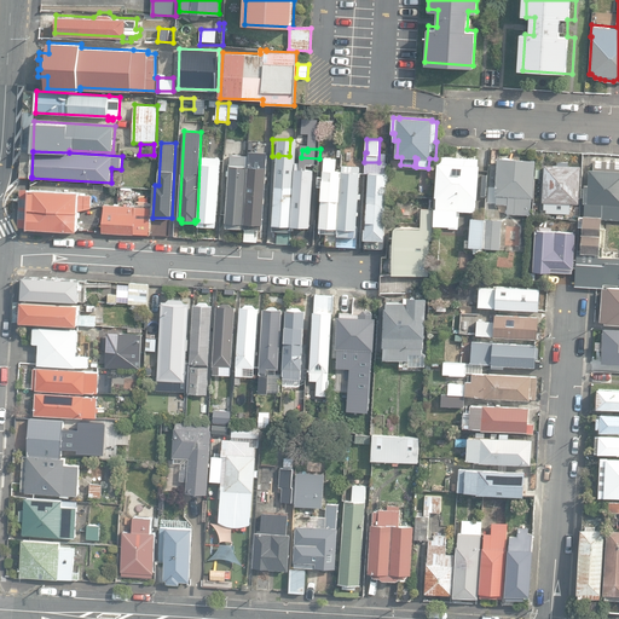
[(258,230),(262,230),(267,152),(250,151),(244,241),(258,242),(258,230)]
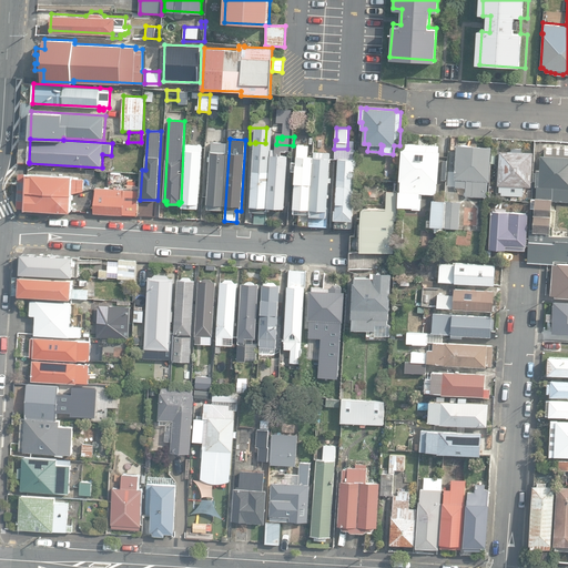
[(212,142),(209,209),(224,209),(227,143),(212,142)]
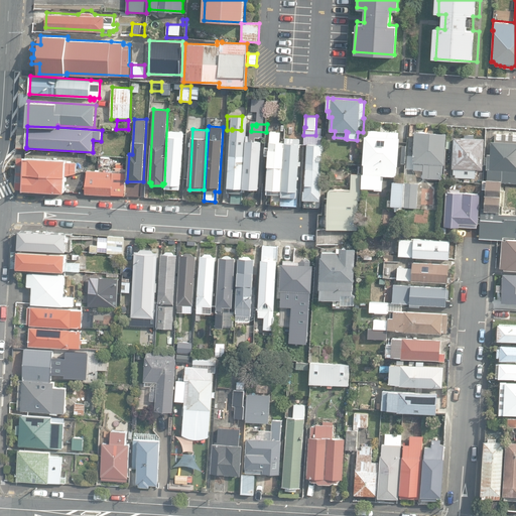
[(231,203),(242,203),(243,188),(245,140),(242,140),(242,131),(237,130),(236,140),(231,140),(228,191),(232,191),(231,203)]
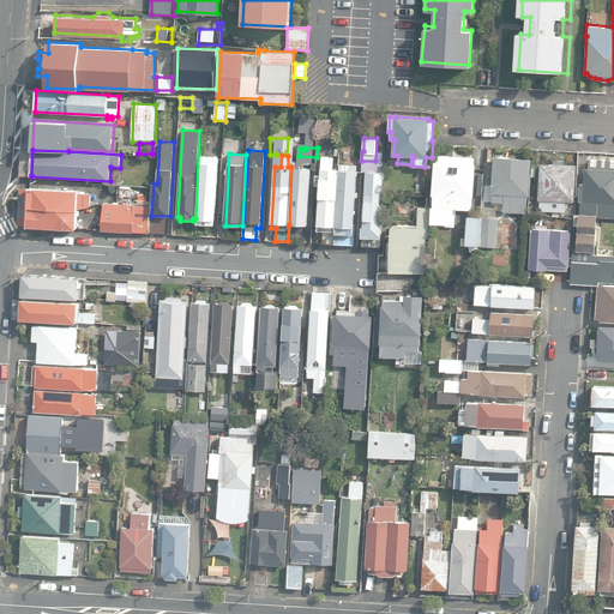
[(431,226),(452,227),(453,209),(471,210),(473,198),(474,198),(476,164),(474,164),(474,157),(437,155),(437,162),(434,162),(432,196),(434,196),(433,206),(432,206),(431,226)]
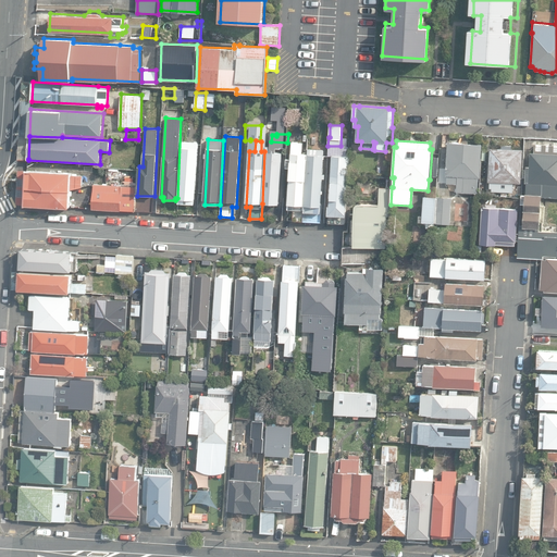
[(178,203),(194,205),(198,141),(183,141),(178,203)]
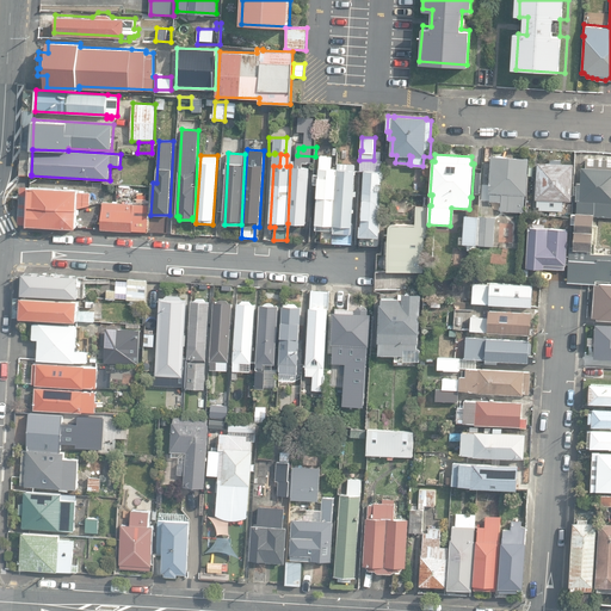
[(321,242),(332,242),(337,170),(331,170),(332,156),(320,156),(315,229),(322,229),(321,242)]
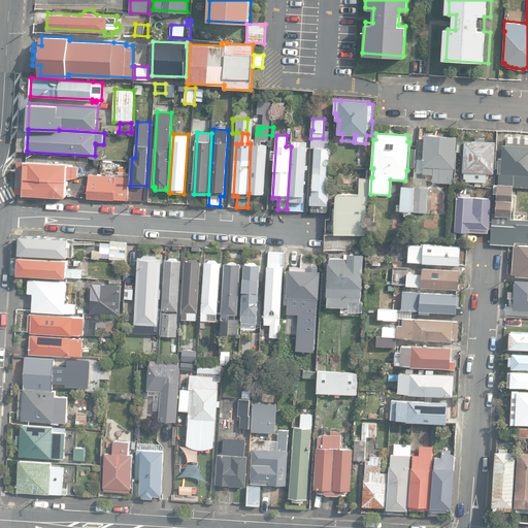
[(432,183),(453,184),(454,169),(455,169),(457,137),(425,135),(423,166),(424,167),(424,173),(433,174),(432,183)]
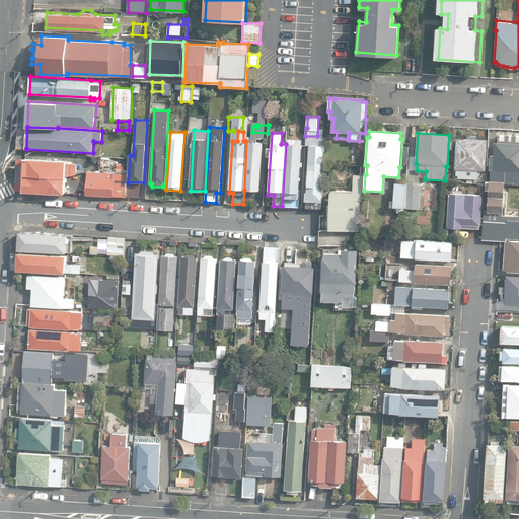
[(458,178),(477,179),(478,170),(486,170),(488,139),(477,138),(477,135),(468,135),(467,138),(457,137),(455,169),(456,169),(456,175),(458,175),(458,178)]
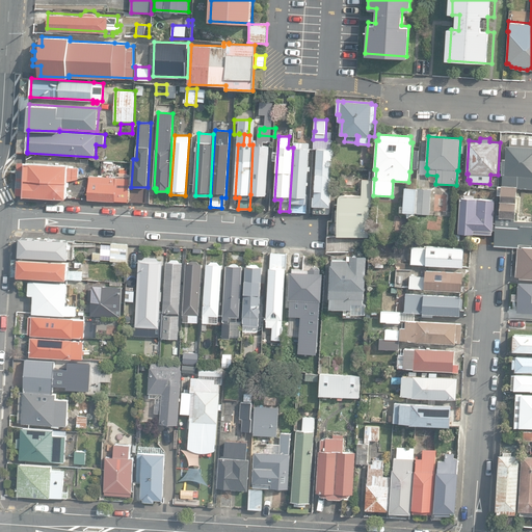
[(261,200),(266,200),(269,147),(263,145),(263,140),(256,140),(256,145),(254,145),(250,194),(262,194),(261,200)]
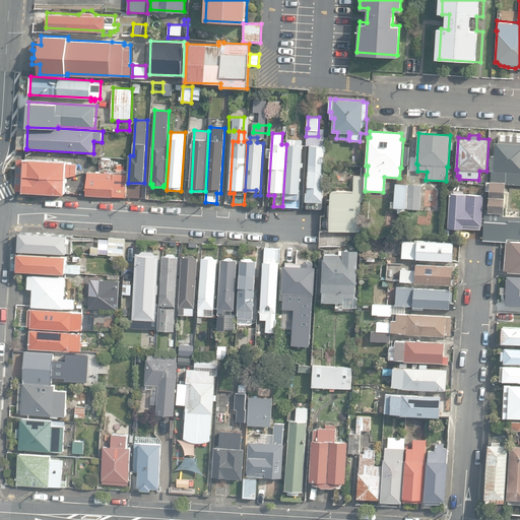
[(282,206),(299,207),(303,140),(287,139),(286,144),(282,206)]
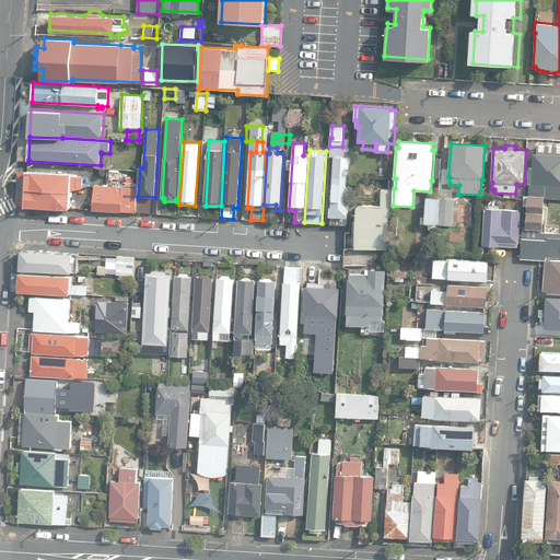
[(529,184),(526,228),(526,229),(540,230),(541,230),(544,198),(559,198),(559,152),(556,152),(556,150),(545,150),(545,152),(537,152),(537,154),(534,153),(533,167),(529,167),(528,184),(529,184)]
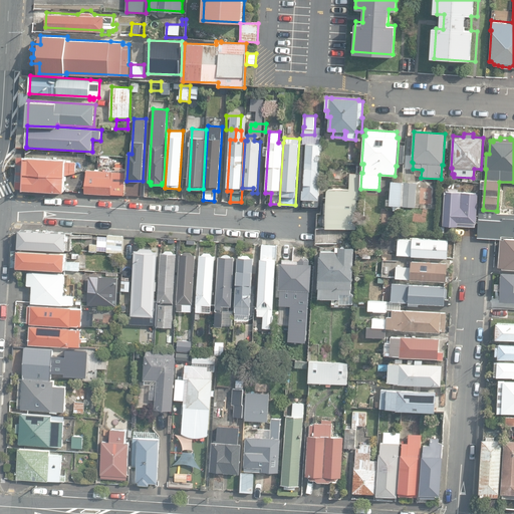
[(302,206),(318,207),(321,145),(306,145),(303,190),(302,190),(302,199),(303,199),(302,206)]
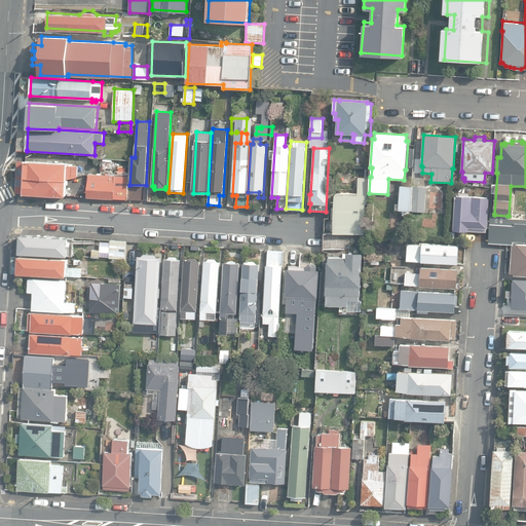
[(67,180),(67,179),(77,177),(78,166),(68,166),(68,163),(26,161),(26,178),(67,180)]
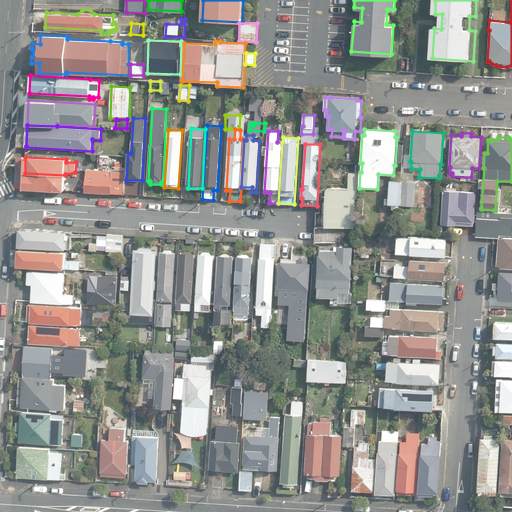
[(124,171),(86,169),(85,191),(122,194),(124,171)]
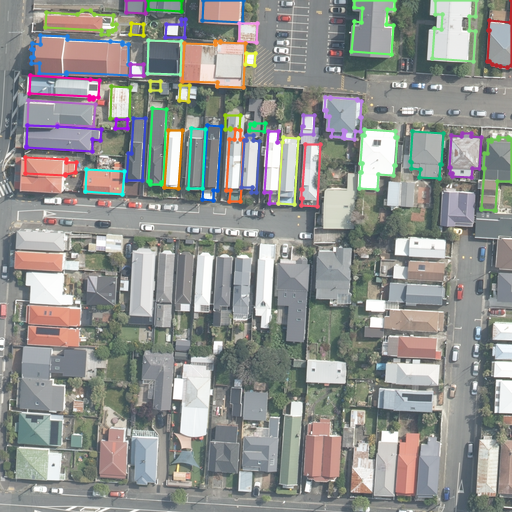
[(65,175),(25,173),(24,189),(65,190),(65,175)]
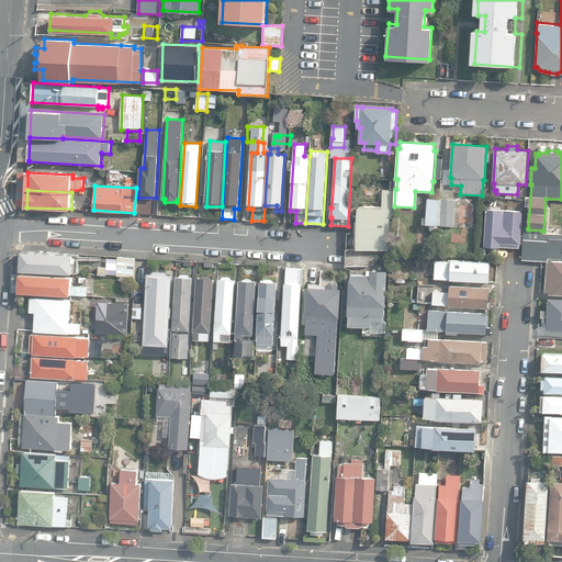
[(371,250),(390,250),(391,218),(393,218),(394,191),(383,190),(383,206),(358,205),(358,217),(352,217),(352,233),(347,233),(347,249),(371,250)]
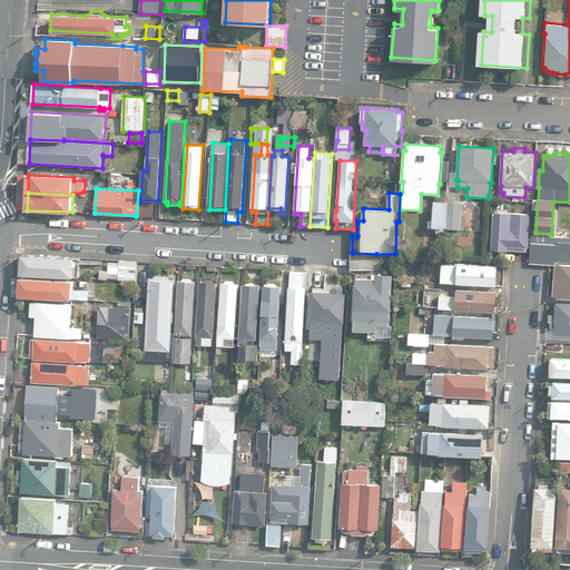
[(432,225),(443,226),(445,200),(433,199),(432,225)]
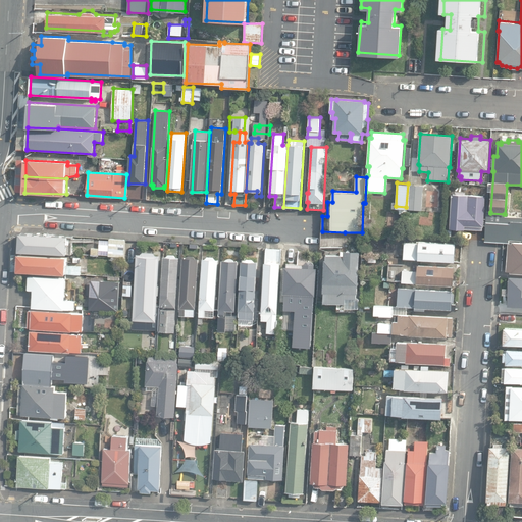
[(408,208),(422,209),(423,185),(410,184),(408,208)]
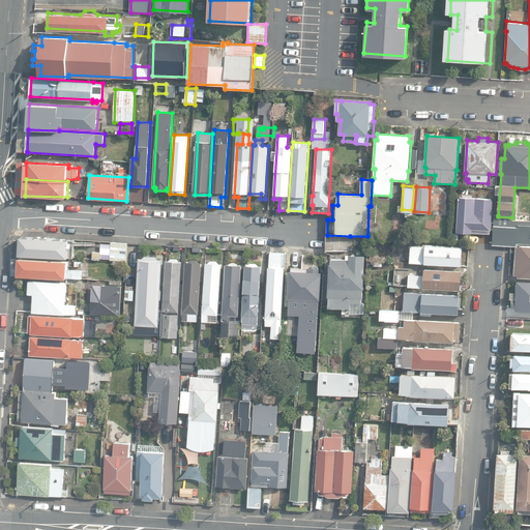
[(458,233),(490,234),(491,231),(493,199),(473,198),(473,196),(463,195),(463,197),(459,197),(458,233)]
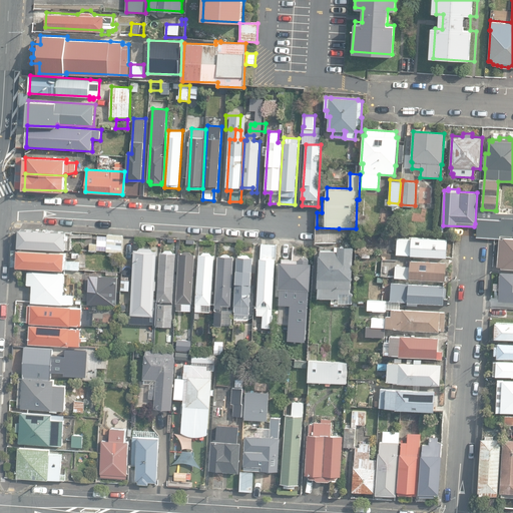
[(482,209),(482,208),(479,208),(477,236),(500,238),(502,220),(494,219),(495,210),(482,209)]
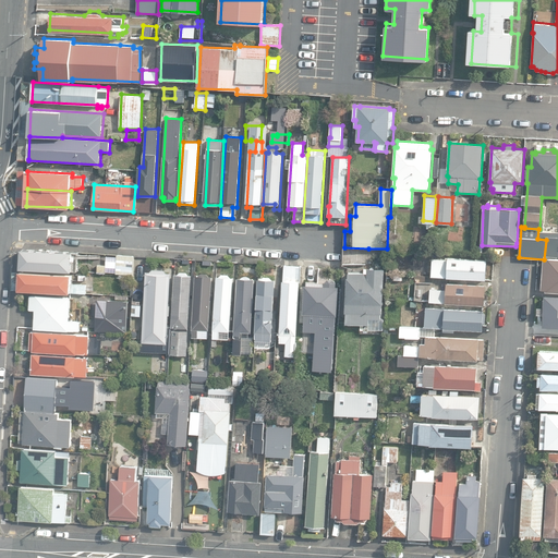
[(343,264),(368,265),(368,249),(344,247),(343,264)]
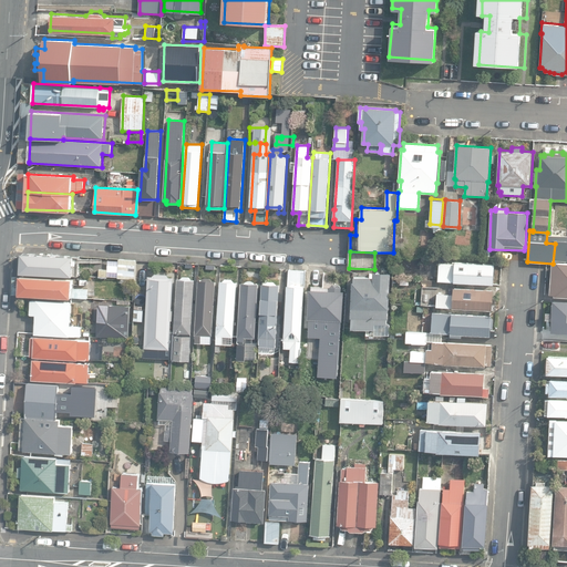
[(21,274),(79,277),(80,257),(22,253),(21,274)]
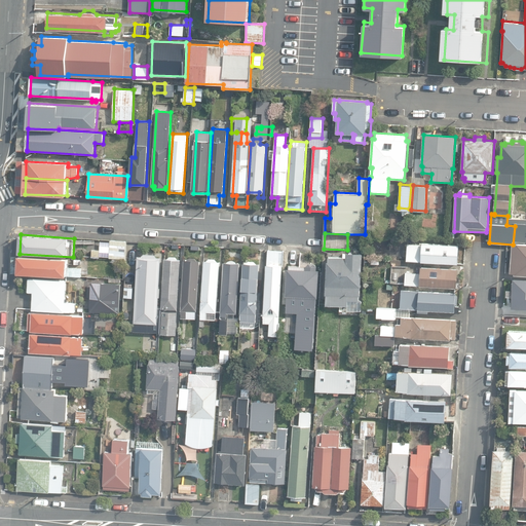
[(124,258),(126,239),(100,237),(99,249),(91,248),(91,255),(124,258)]
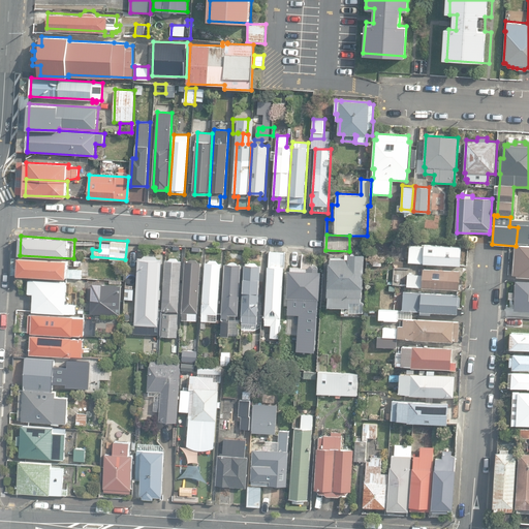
[(410,262),(461,266),(462,247),(411,244),(410,262)]
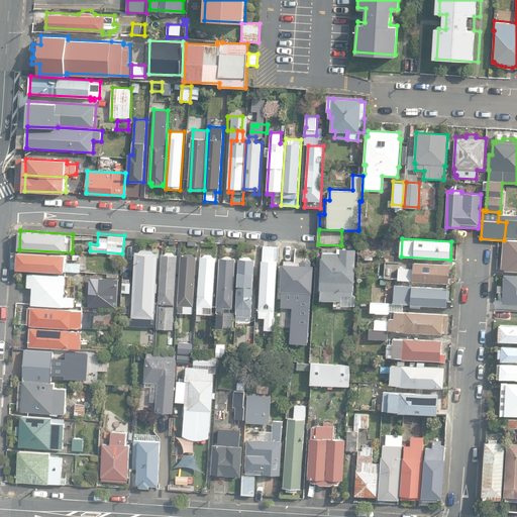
[(506,271),(516,271),(516,239),(513,239),(508,239),(507,240),(504,240),(502,268),(506,269),(506,271)]
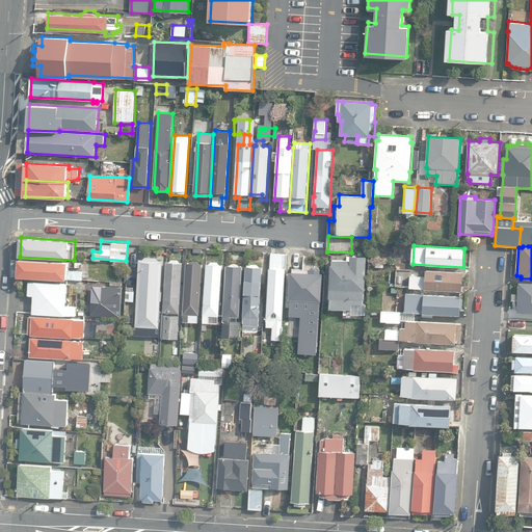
[(271,340),(282,340),(287,255),(270,254),(266,326),(272,326),(271,340)]
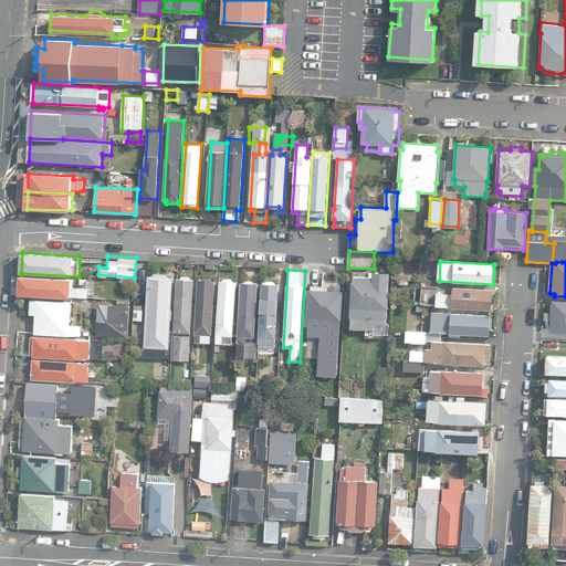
[(350,328),(375,329),(375,324),(387,324),(387,318),(388,318),(389,272),(373,272),(371,278),(353,276),(350,328)]
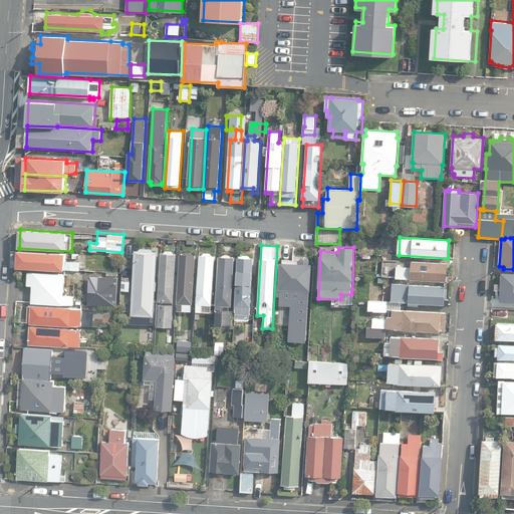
[(154,251),(152,249),(141,248),(138,251),(135,250),(133,285),(121,284),(119,310),(132,311),(131,315),(141,316),(140,323),(149,324),(149,327),(156,327),(158,301),(155,300),(158,251),(154,251)]
